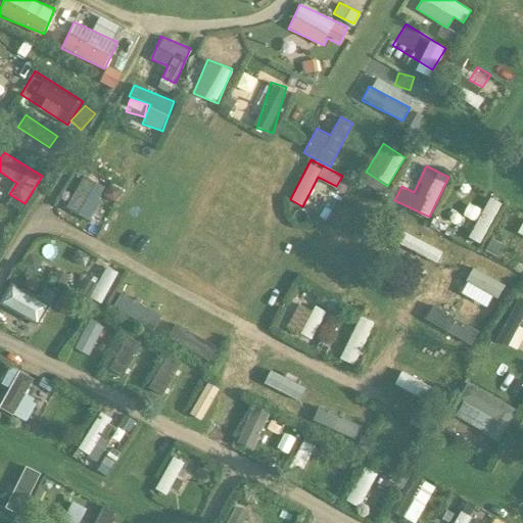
[(84,175),(65,208),(79,216),(96,182),(84,175)]
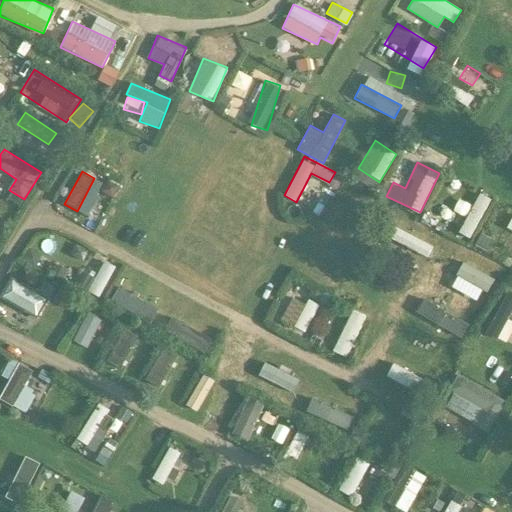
[(316,215),(322,203),(301,191),(295,203),(316,215)]
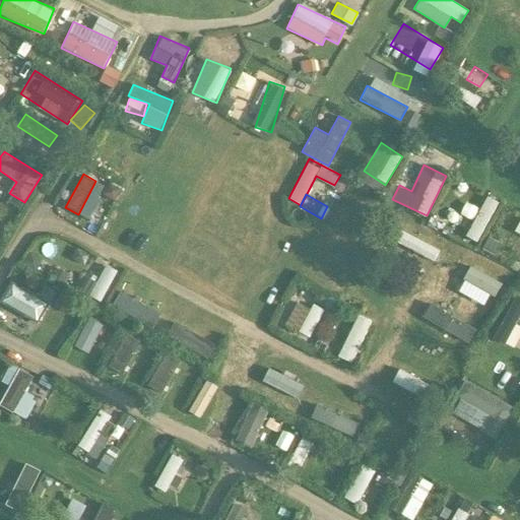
[(488,195),(465,236),(477,243),(500,202),(488,195)]
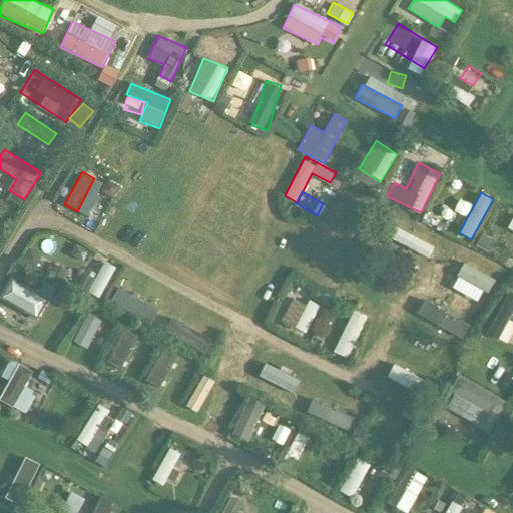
[(0,194),(0,208),(8,212),(13,201),(0,194)]
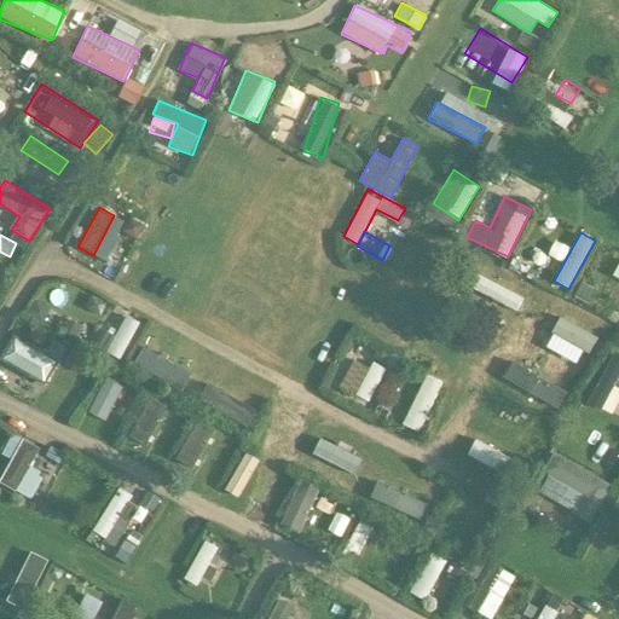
[(472,293),(502,300),(505,284),(475,277),(472,293)]
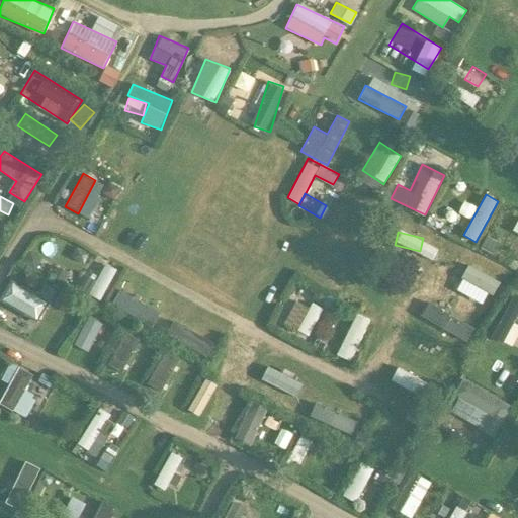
[(418,270),(433,277),(446,247),(430,241),(418,270)]
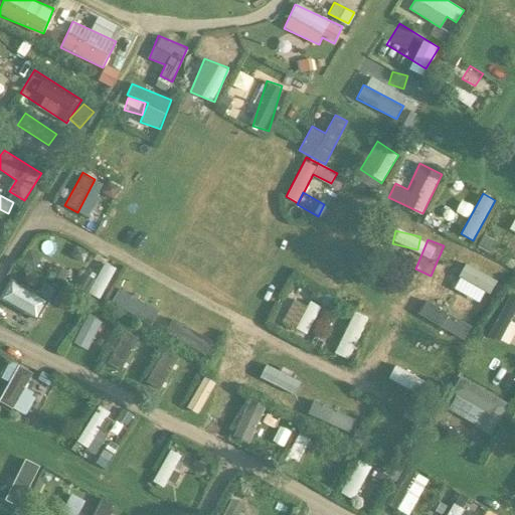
[(104,261),(89,293),(102,299),(117,267),(104,261)]
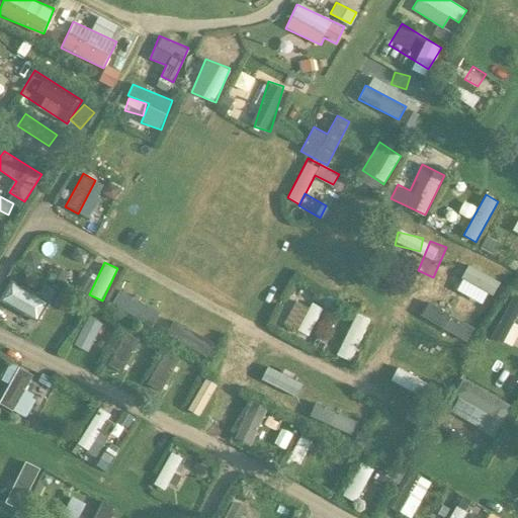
[(1,304),(44,317),(53,287),(40,283),(38,290),(8,281),(1,304)]
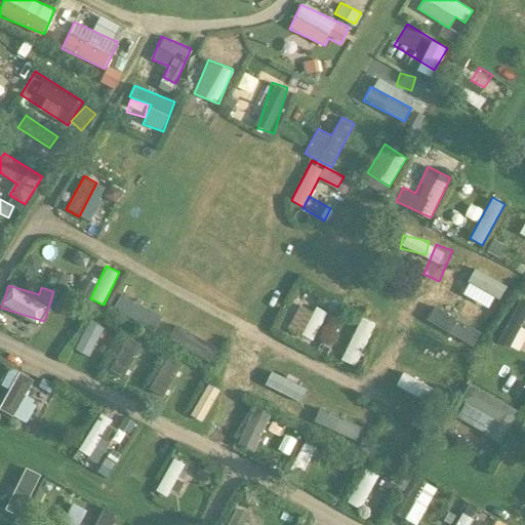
[(288,328),(314,340),(327,314),(301,301),(288,328)]
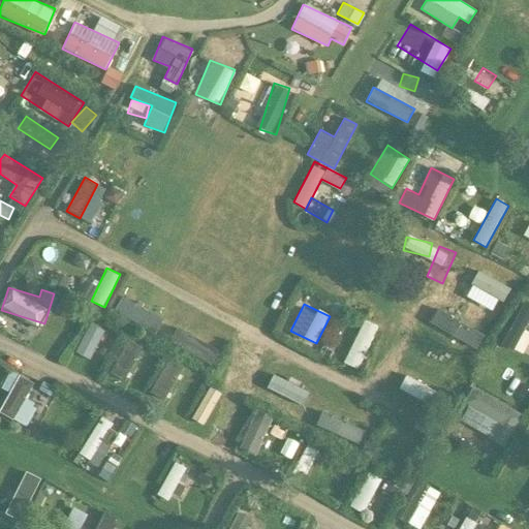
[(181,308),(172,328),(158,321),(151,335),(177,348),(193,314),(181,308)]
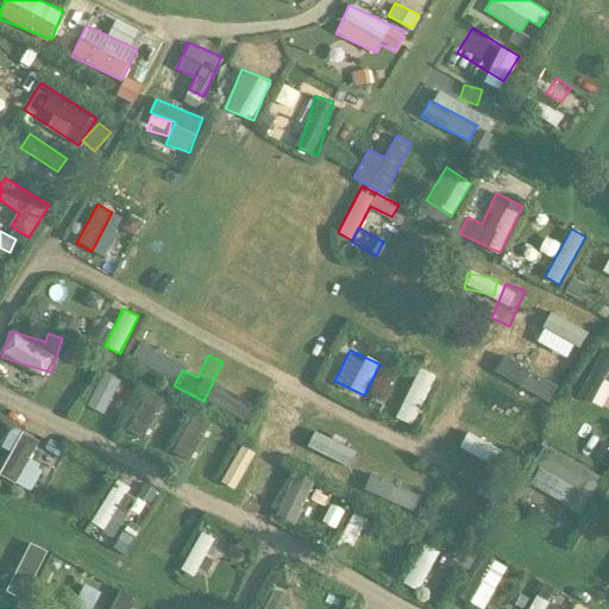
[(400,413),(419,420),(434,374),(416,368),(400,413)]
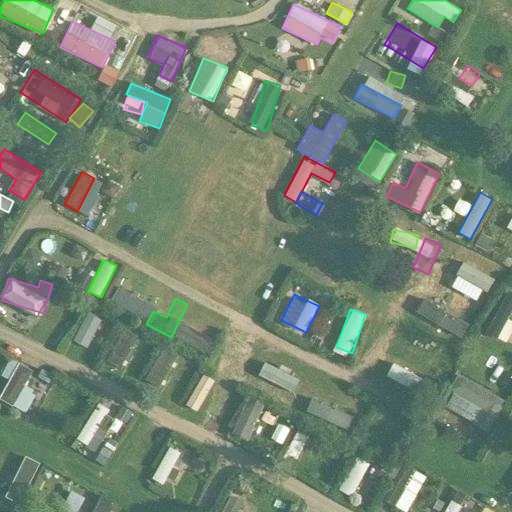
[(34,402),(21,393),(34,374),(12,359),(0,376),(0,396),(26,414),(34,402)]
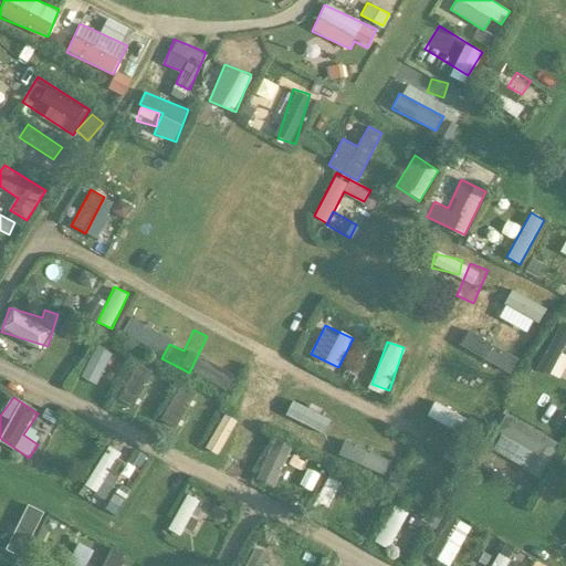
[(221,412),(205,448),(219,454),(236,419),(221,412)]
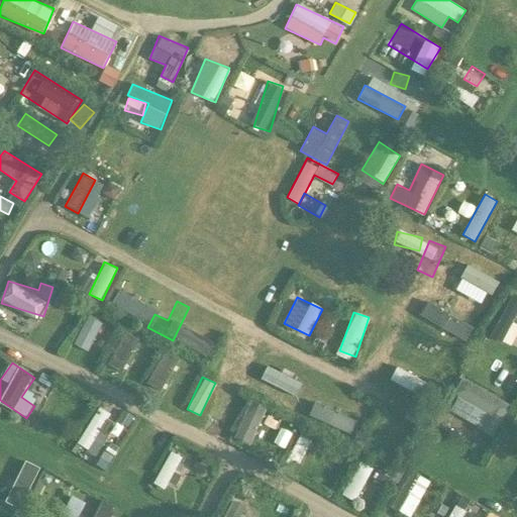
[(458,397),(450,413),(495,436),(512,404),(462,377),(453,394),(458,397)]
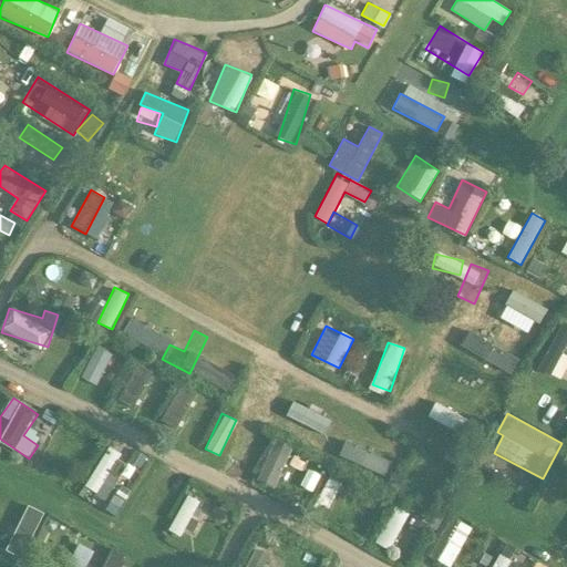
[(276,443),(257,478),(271,485),(290,451),(276,443)]
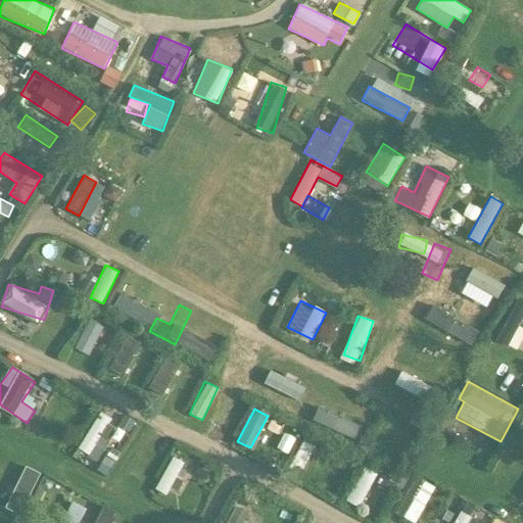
[(301,474),(318,442),(305,436),(289,467),(301,474)]
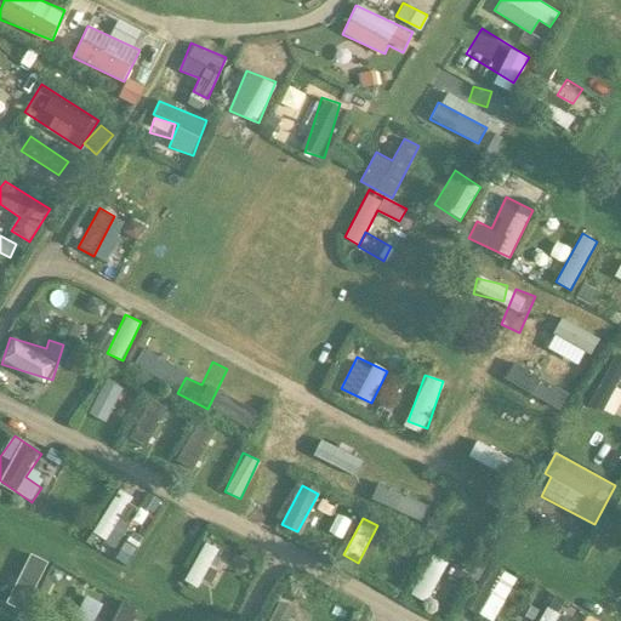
[(217,568),(226,551),(204,540),(184,582),(199,590),(210,565),(217,568)]
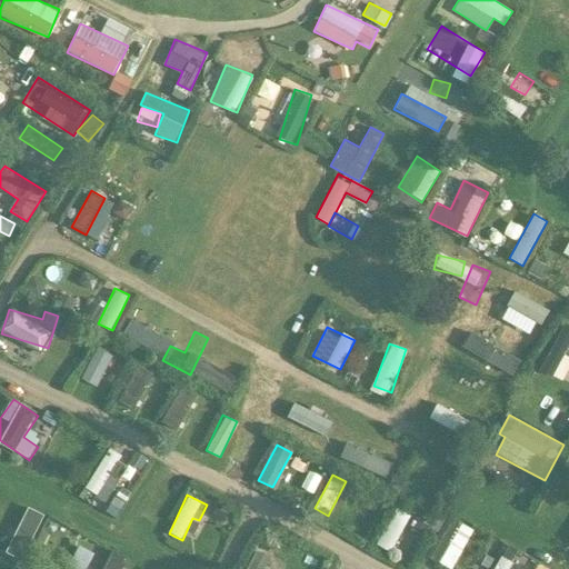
[(393,506),(378,547),(393,553),(409,512),(393,506)]
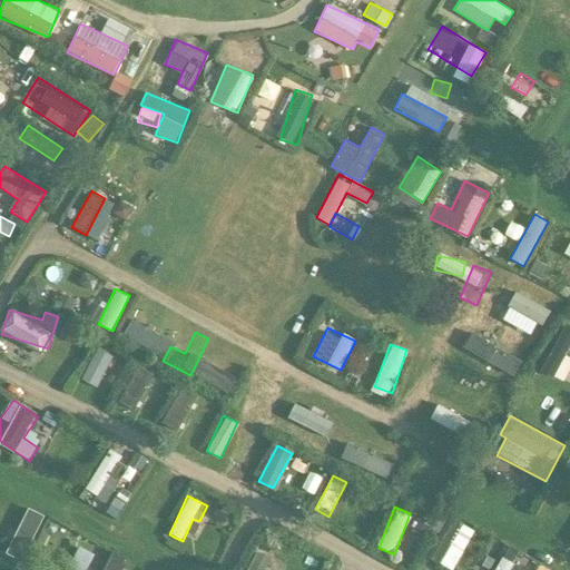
[(451,518),(432,559),(454,569),(474,529),(451,518)]
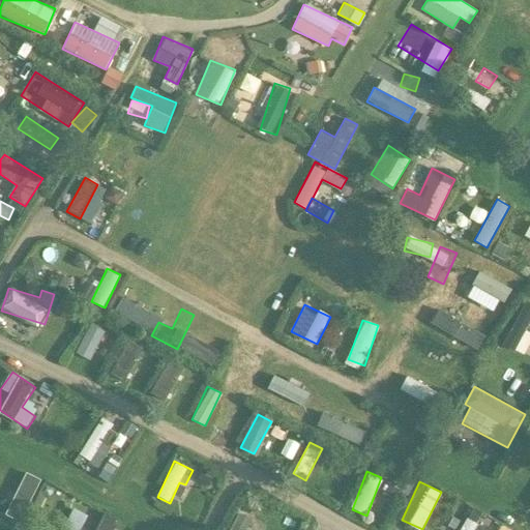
[(246,493),(241,505),(258,512),(263,500),(246,493)]
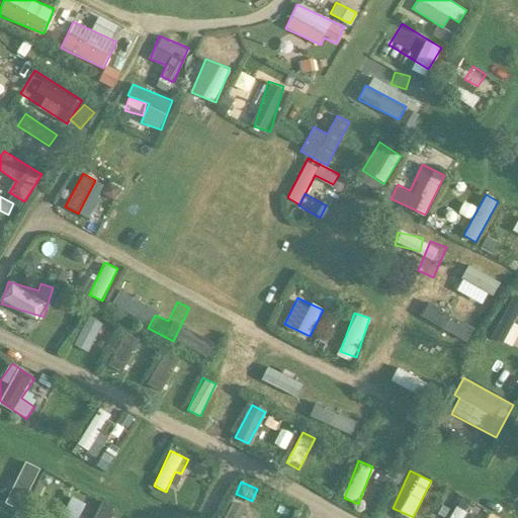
[(62,517),(77,517),(84,503),(71,497),(62,517)]
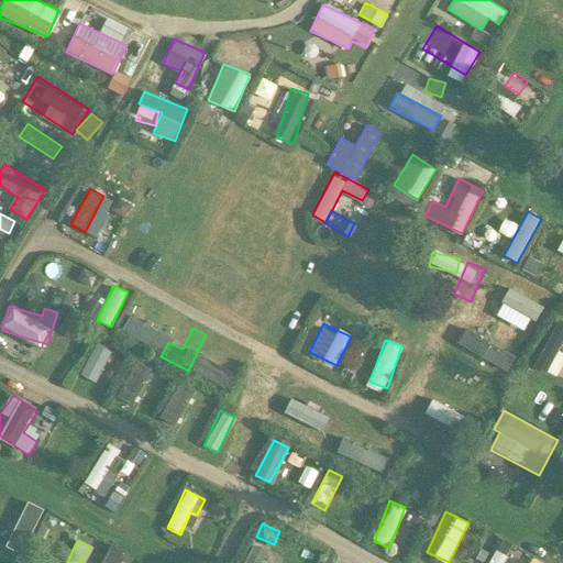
[(243,562),(261,562),(267,549),(253,542),(243,562)]
